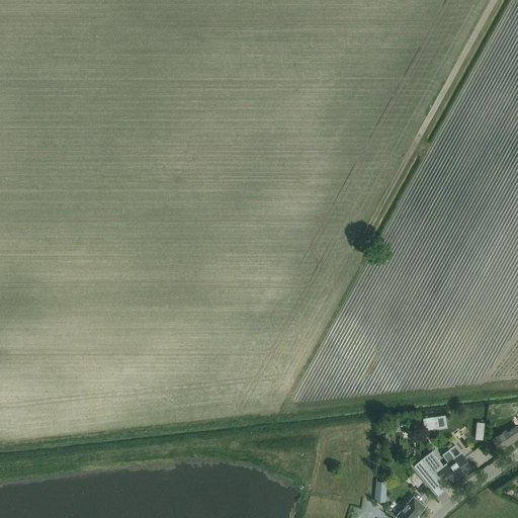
[(422,417),(423,430),(437,428),(435,415),(422,417)]
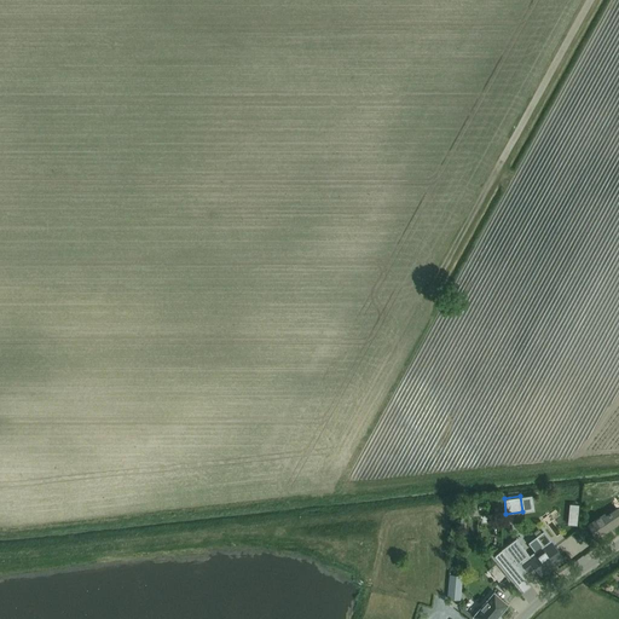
[(618,522),(618,510),(618,509),(606,516),(605,514),(588,525),(596,538),(618,522)]
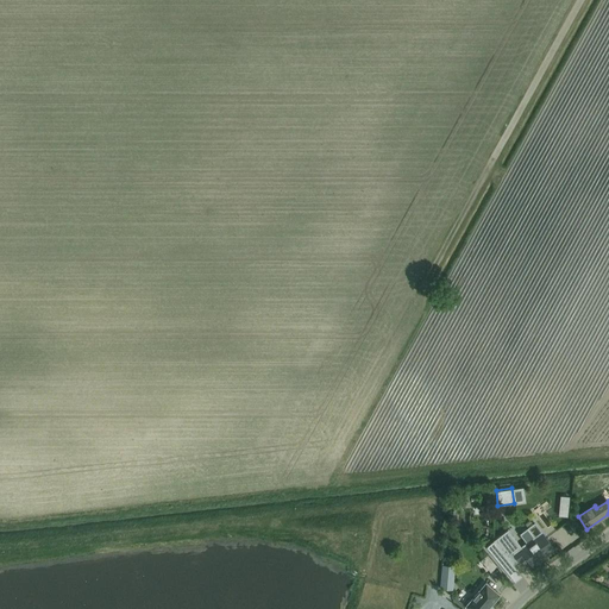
[(508,529),(487,546),(508,572),(515,582),(522,577),(514,566),(526,557),(529,564),(545,552),(546,556),(554,550),(547,540),(541,533),(522,548),(508,529)]
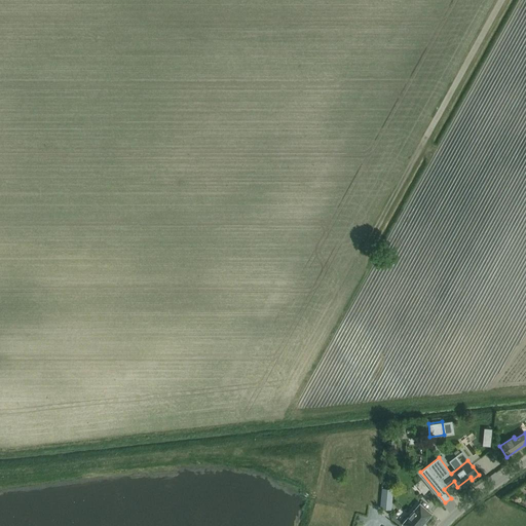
[(424,484),(419,488),(423,493),(428,488),(424,484)]
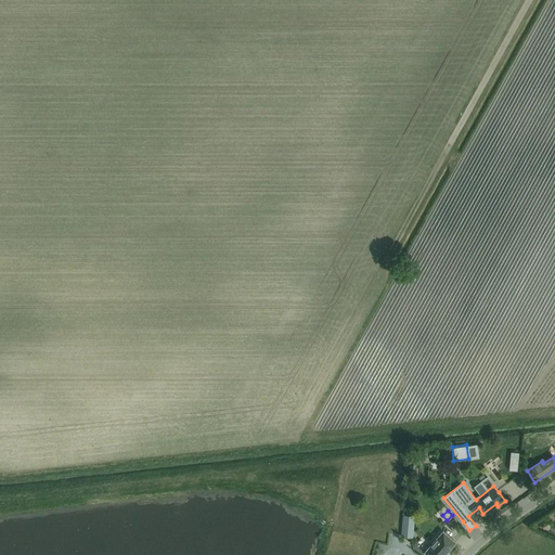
[(414,536),(415,516),(401,515),(400,537),(412,537),(412,536),(414,536)]
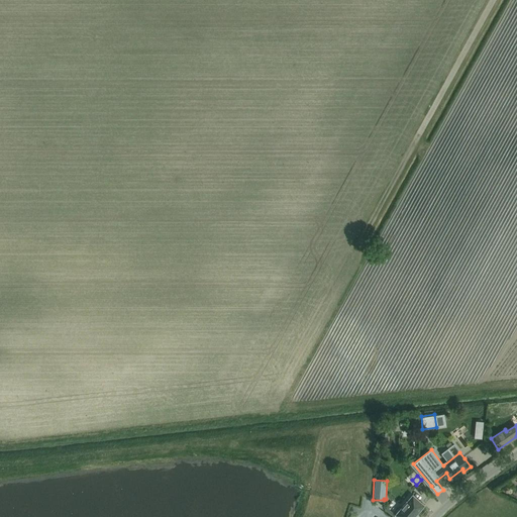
[(402,504),(405,496),(396,492),(392,500),(402,504)]
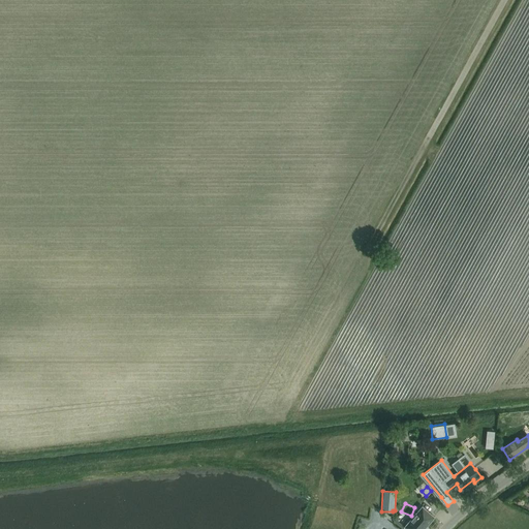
[(423,528),(434,517),(426,510),(422,506),(405,525),(409,528),(408,528),(423,528)]
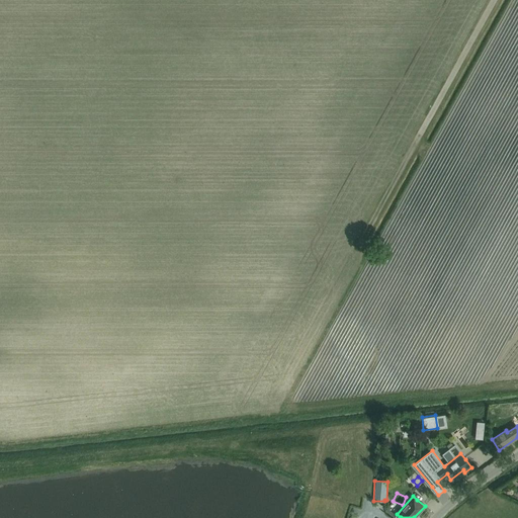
[(398,508),(392,503),(389,508),(395,513),(398,508)]
